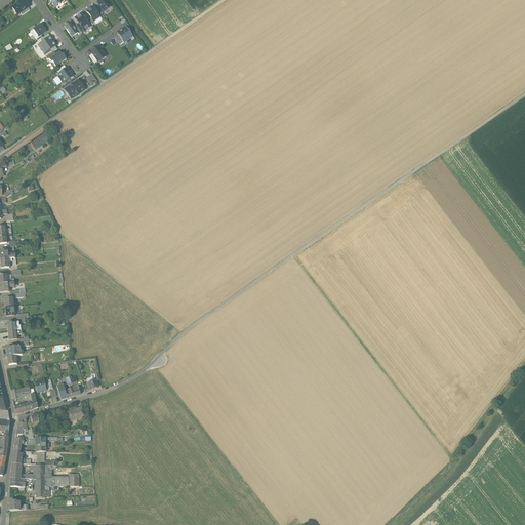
[(24,0),(23,0),(12,8),(17,15),(21,13),(28,8),(29,7),(24,0)]
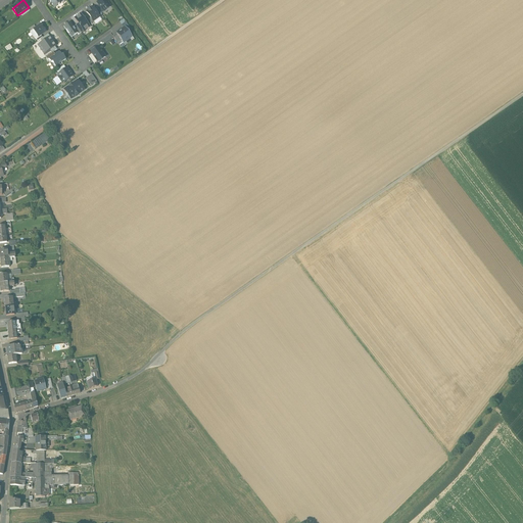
[(110,5),(105,0),(101,0),(100,1),(97,3),(99,5),(103,12),(107,9),(107,8),(107,7),(110,5)]
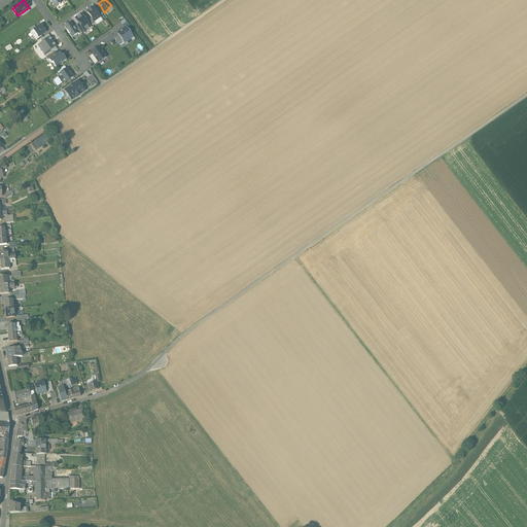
[(95,9),(94,7),(86,11),(92,19),(95,22),(100,18),(100,16),(95,9)]
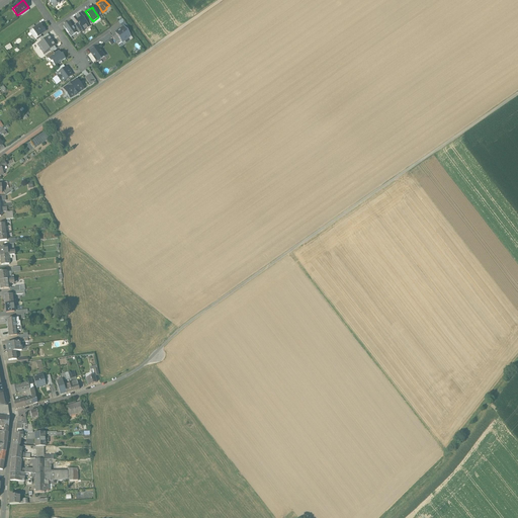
[(80,14),(74,18),(78,23),(83,30),(88,26),(80,14)]
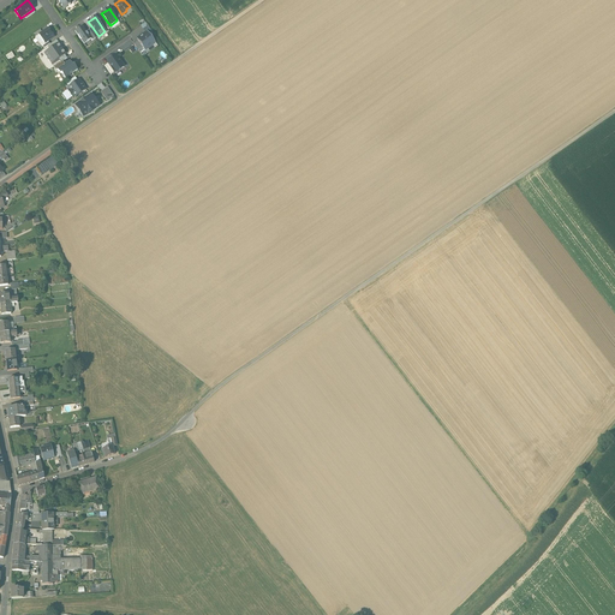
[(87,31),(83,27),(75,31),(84,45),(91,40),(87,31)]
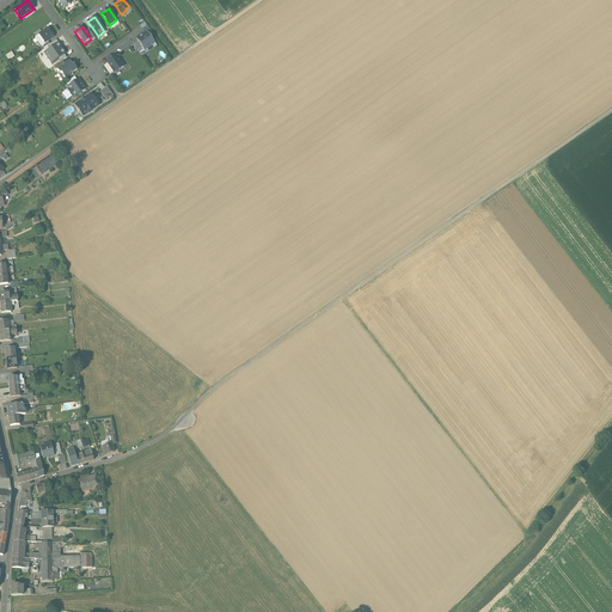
[(42,34),(38,35),(44,43),(48,41),(54,36),(48,29),(42,34)]
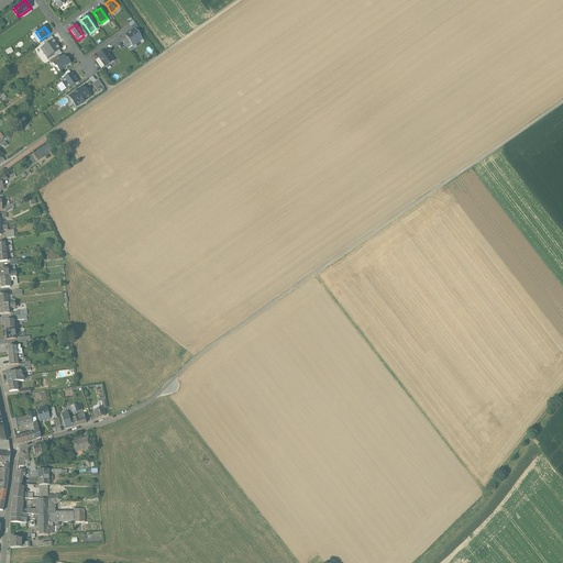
[(134,29),(130,32),(130,33),(125,36),(127,37),(131,44),(131,45),(134,43),(135,44),(140,42),(139,40),(141,39),(134,29)]
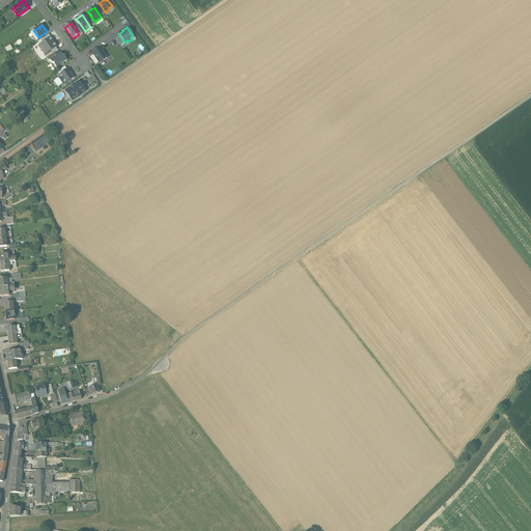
[(58,50),(56,48),(57,47),(52,40),(53,39),(51,37),(43,43),(38,46),(40,49),(43,52),(45,55),(51,51),(53,54),(54,53),(58,50)]
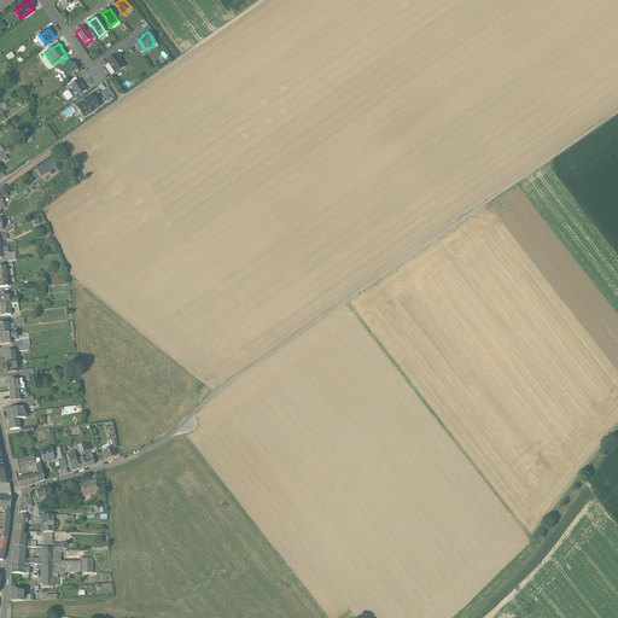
[(124,68),(117,56),(108,62),(109,64),(115,73),(116,74),(124,68)]
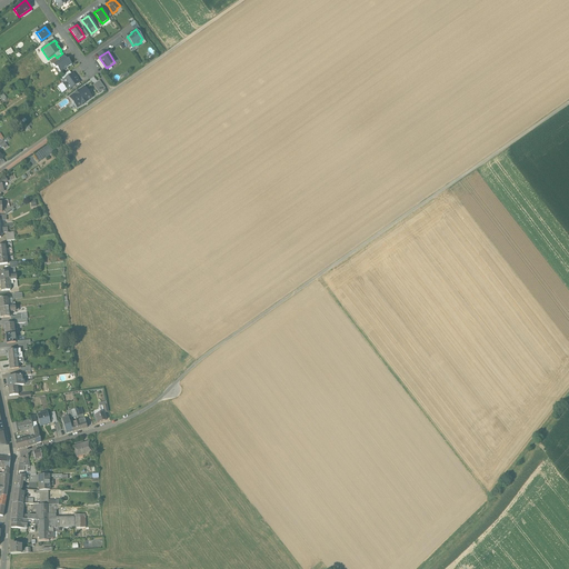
[(60,59),(53,65),(56,69),(57,68),(60,72),(71,65),(69,60),(68,61),(65,57),(60,59)]
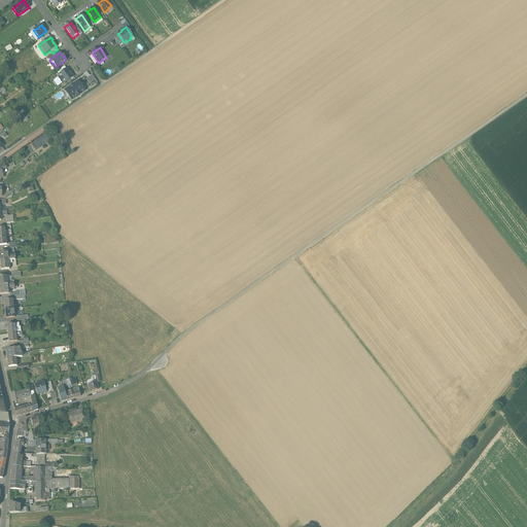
[(98,62),(93,55),(90,57),(95,64),(98,62)]
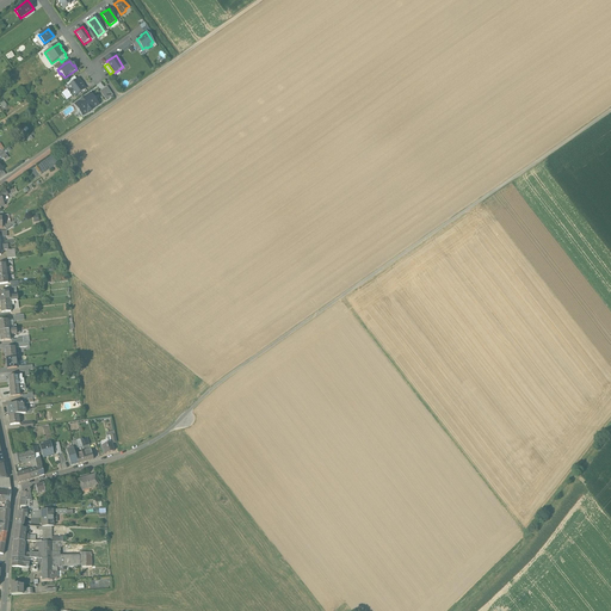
[(68,86),(78,80),(74,76),(66,82),(68,86)]
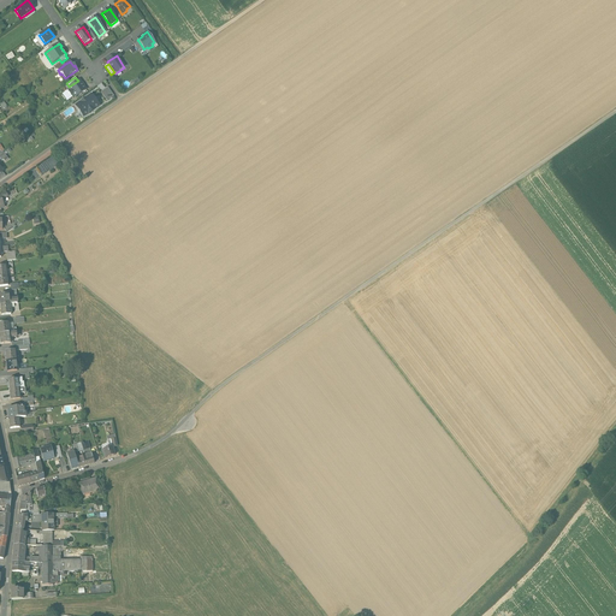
[(76,98),(86,90),(80,81),(78,81),(69,87),(69,88),(71,90),(69,92),(71,95),(73,94),(76,98)]
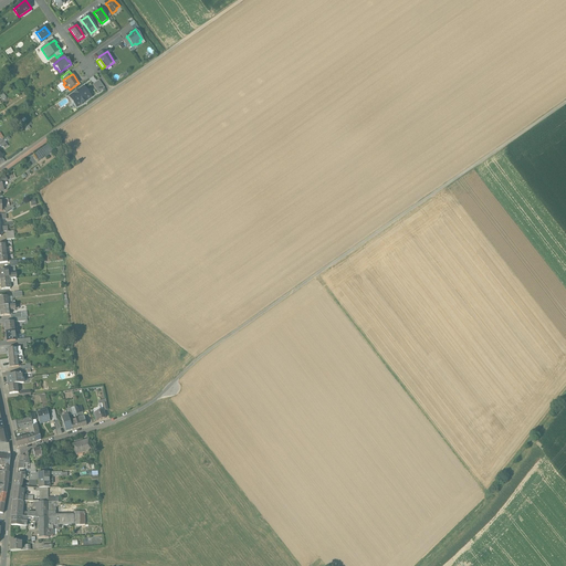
[(98,81),(93,85),(98,93),(105,88),(98,81)]
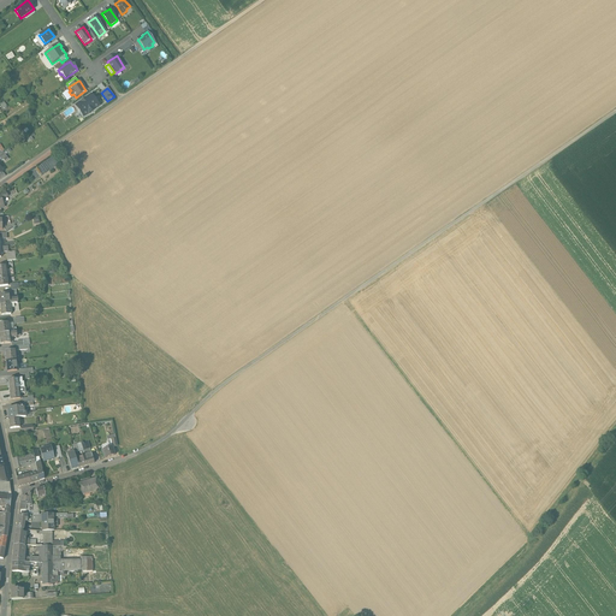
[(92,95),(86,99),(86,100),(83,101),(82,101),(76,106),(84,117),(89,113),(94,110),(99,106),(92,95)]
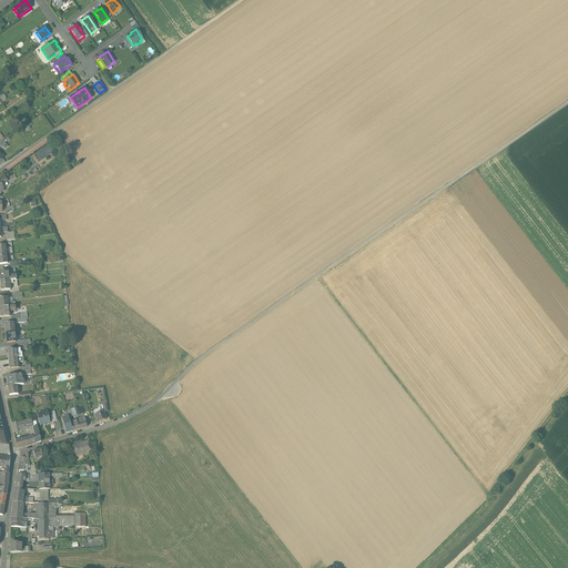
[(6,272),(0,272),(0,279),(0,282),(9,281),(16,280),(16,275),(9,276),(8,272),(8,271),(6,272)]
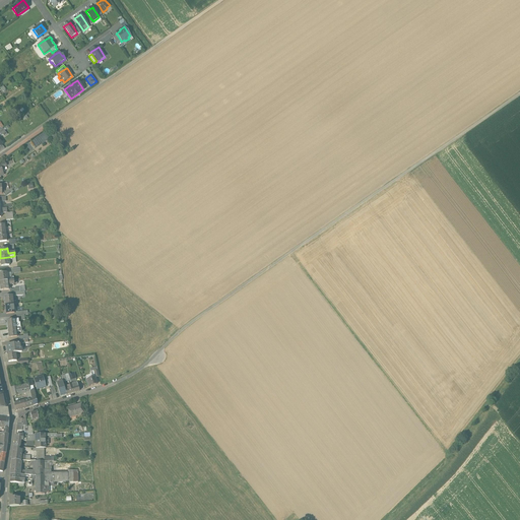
[(8,257),(0,258),(1,266),(9,265),(8,260),(8,257)]
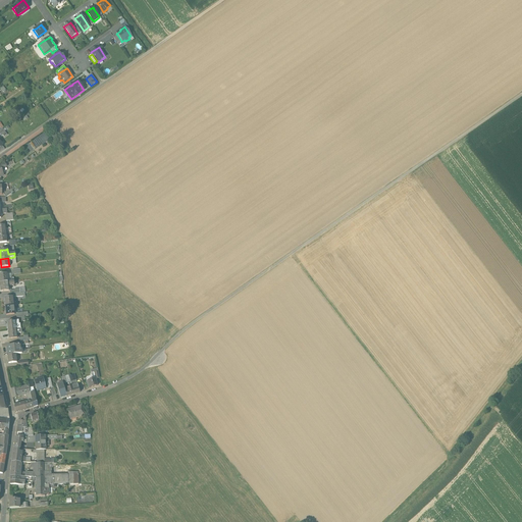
[(8,282),(0,282),(0,283),(1,292),(8,291),(8,286),(14,285),(13,284),(13,281),(8,282)]
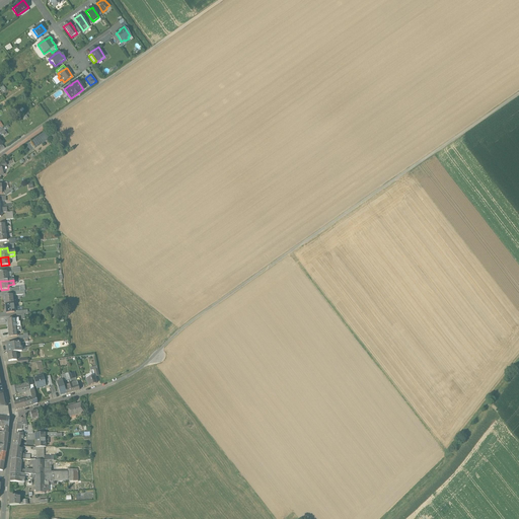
[(12,295),(4,296),(5,304),(13,303),(13,302),(12,295)]
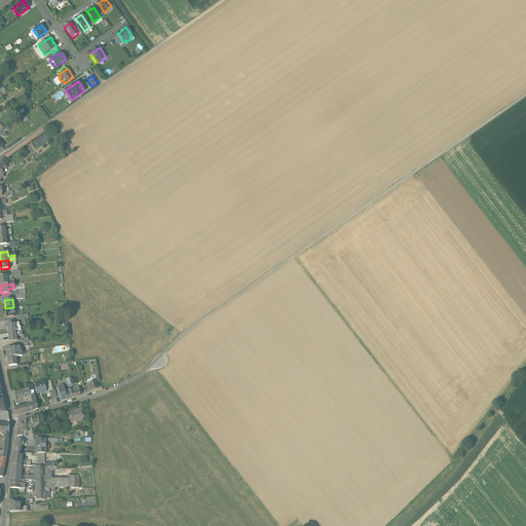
[(13,307),(5,308),(6,317),(14,316),(14,311),(13,307)]
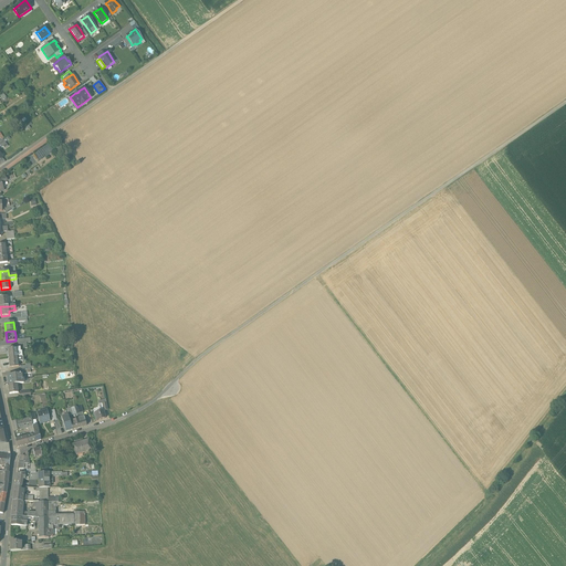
[(16,348),(8,349),(9,358),(18,357),(17,349),(17,348),(16,348)]
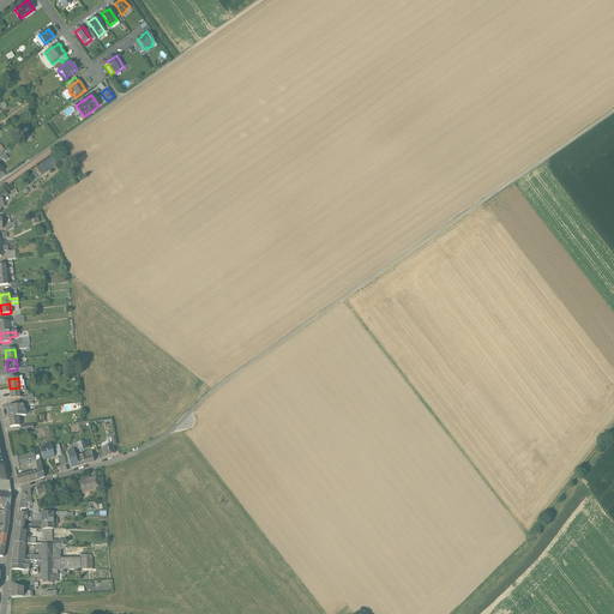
[(19,387),(10,389),(11,398),(19,397),(19,392),(25,391),(24,386),(19,387)]
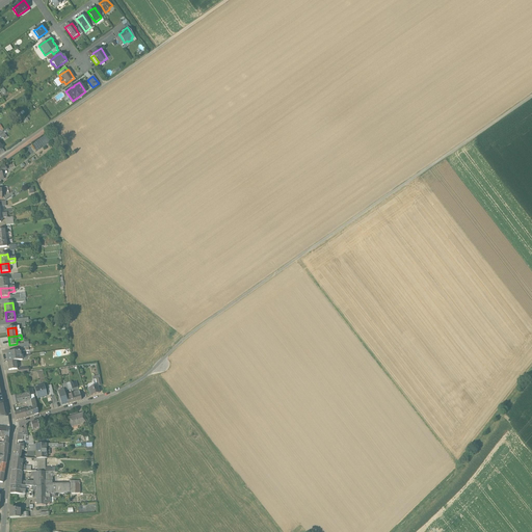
[(17,352),(6,353),(7,362),(16,361),(22,360),(21,351),(21,350),(18,351),(16,351),(17,352)]
